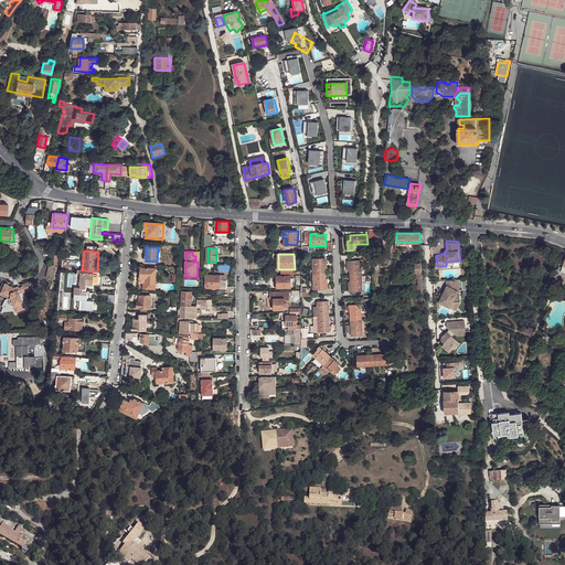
[(63,260),(63,256),(54,256),(54,265),(59,266),(62,266),(63,264),(63,260)]
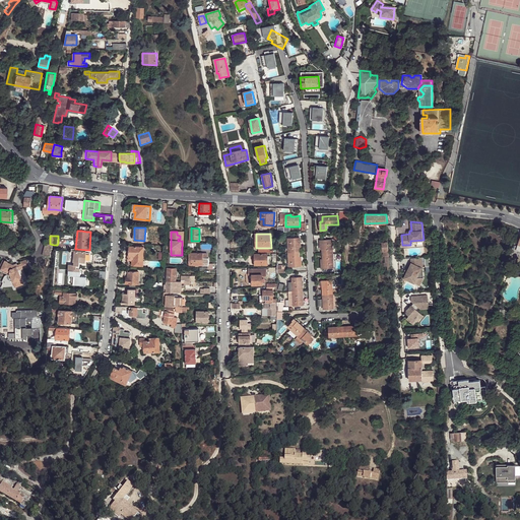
[(288,239),(289,252),(299,252),(299,247),(299,243),(301,243),(301,238),(288,239)]
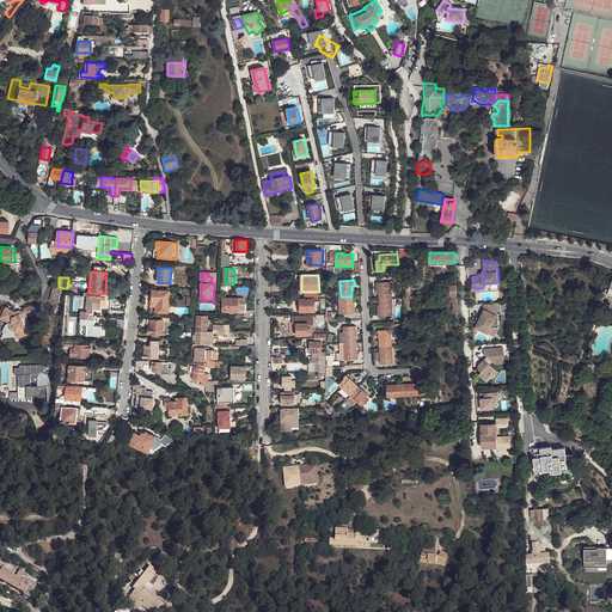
[(380,299),(392,299),(391,282),(378,283),(378,288),(379,288),(380,293),(380,299)]
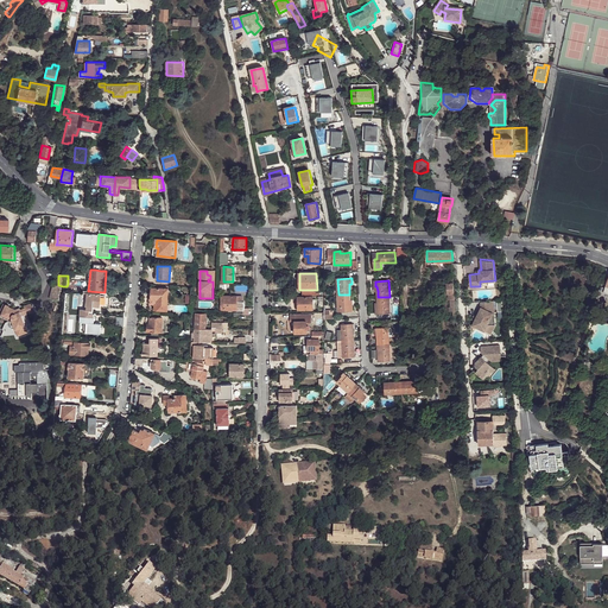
[(456,318),(454,282),(451,283),(447,283),(448,293),(449,293),(450,306),(451,306),(453,318),(456,318)]
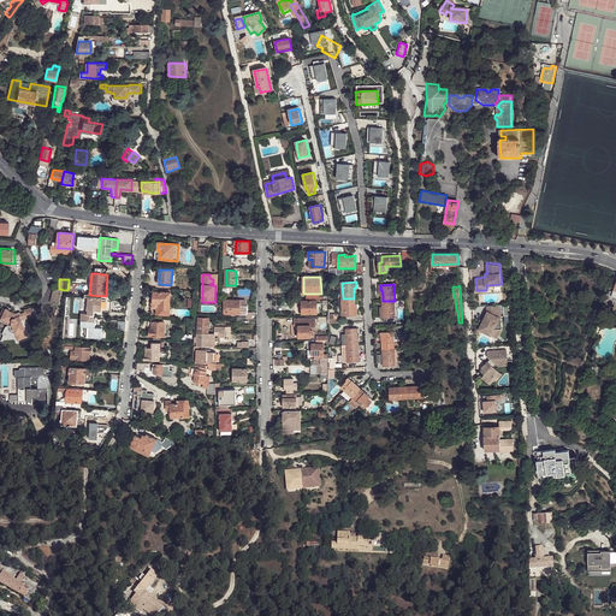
[(59,306),(63,291),(53,289),(49,303),(59,306)]
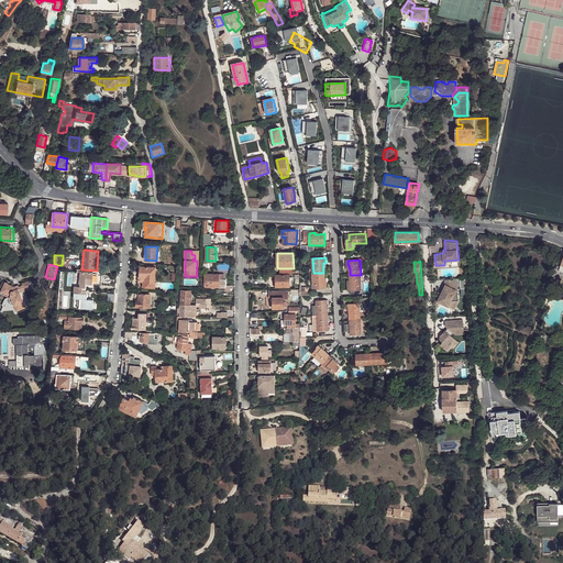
[(140,276),(140,282),(143,282),(143,287),(155,287),(156,267),(141,266),(141,276),(140,276)]
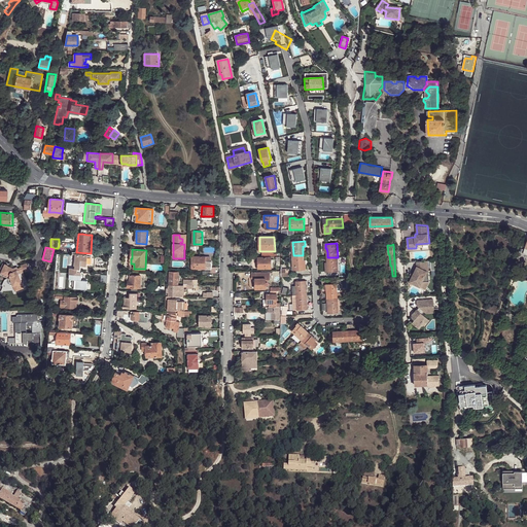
[(75,254),(75,259),(74,266),(75,266),(81,266),(86,267),(88,256),(88,255),(75,254)]
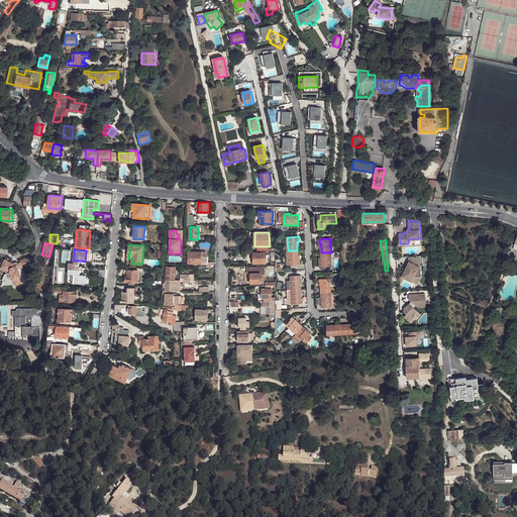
[(297,250),(288,250),(288,265),(300,265),(300,260),(298,260),(298,255),(297,250)]
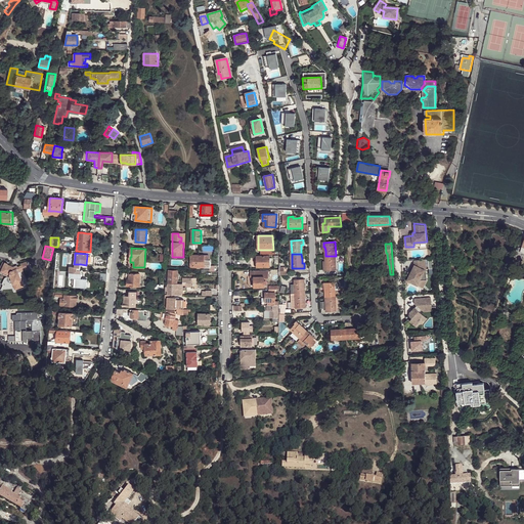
[(204,261),(204,255),(191,255),(191,267),(210,267),(210,261),(207,260),(204,261)]
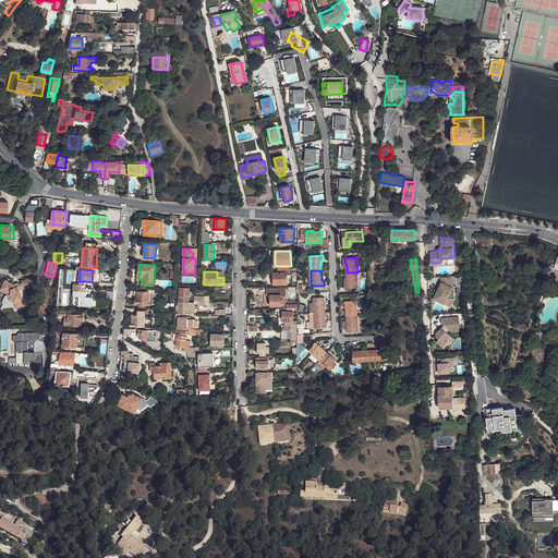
[(288,273),(274,273),(274,283),(287,283),(288,273)]
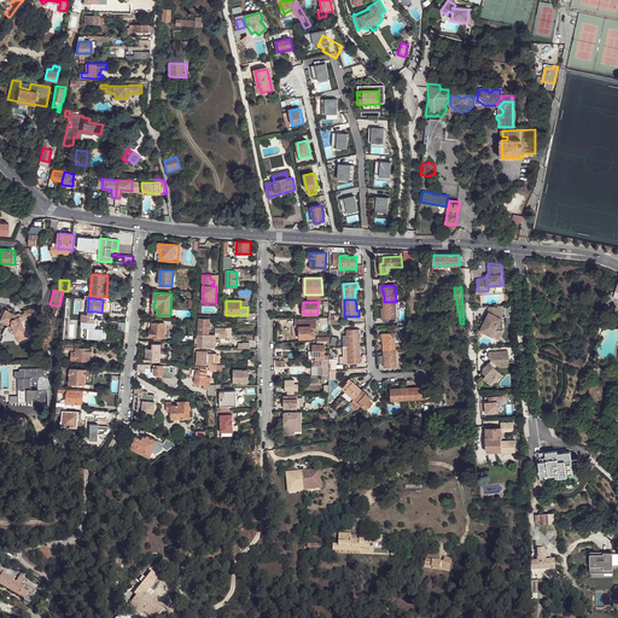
[(397,318),(396,302),(384,302),(384,308),(384,314),(383,314),(383,319),(397,318)]
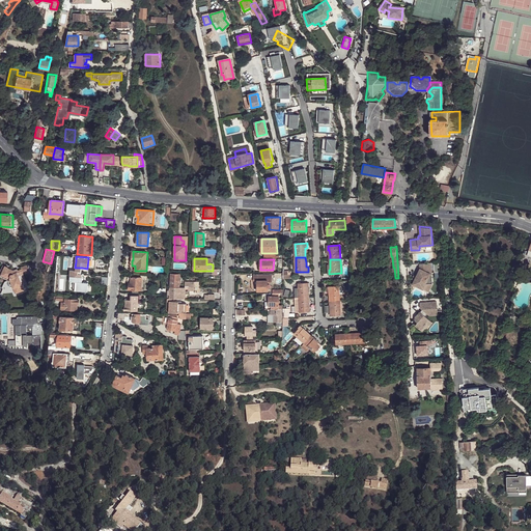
[(427,259),(420,259),(421,263),(418,272),(422,271),(424,263),(428,263),(428,268),(432,270),(431,259),(427,259)]
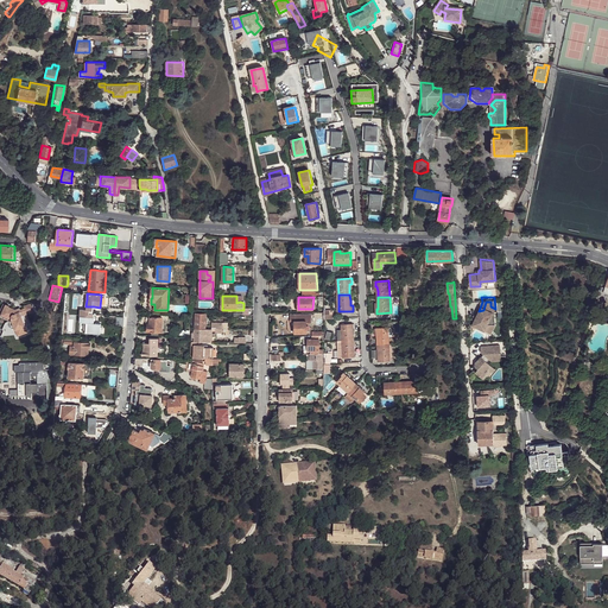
[(486,302),(483,310),(479,311),(479,314),(476,316),(474,316),(473,321),(485,327),(487,321),(495,321),(495,309),(491,306),(491,302),(486,302)]
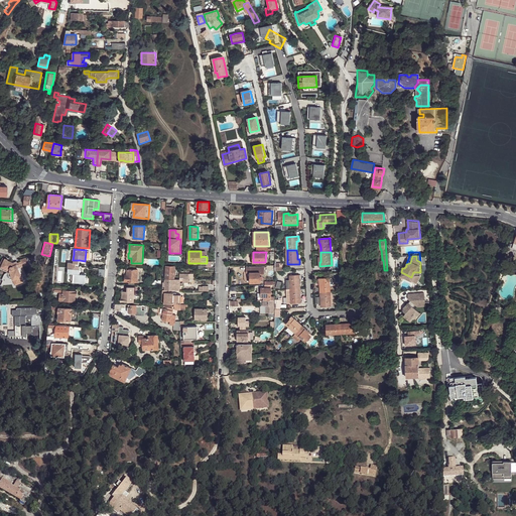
[(10,280),(11,279),(13,278),(15,285),(24,282),(22,277),(19,268),(23,267),(29,264),(27,257),(21,260),(21,261),(18,263),(17,261),(13,263),(5,259),(0,269),(8,273),(5,274),(2,279),(7,281),(8,281),(10,280)]
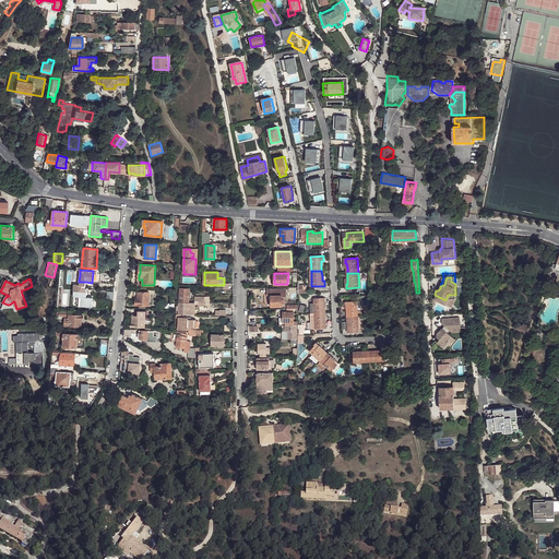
[(85,288),(86,282),(80,282),(80,285),(74,284),(73,296),(86,297),(87,288),(85,288)]
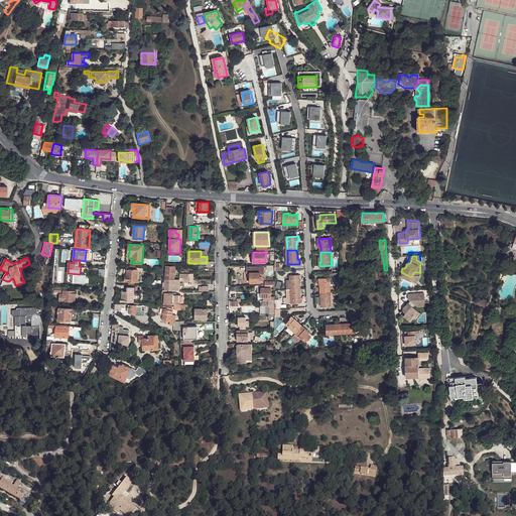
[(167,278),(173,278),(174,278),(175,266),(166,266),(166,278),(167,278)]
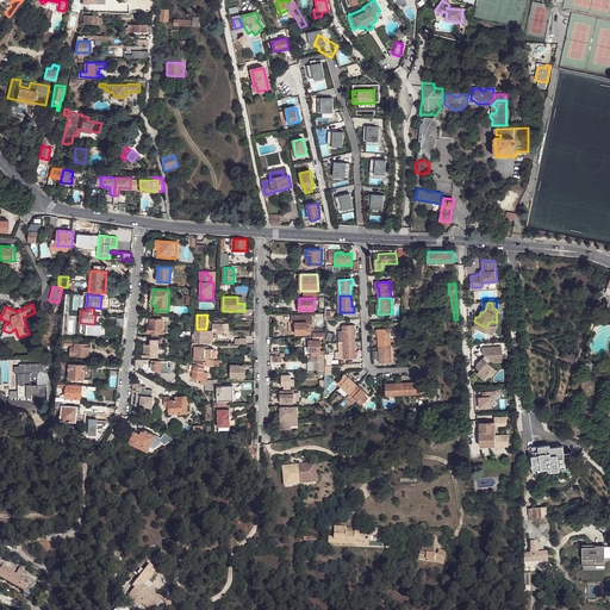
[(153,325),(148,325),(148,332),(162,332),(163,318),(153,318),(153,325)]
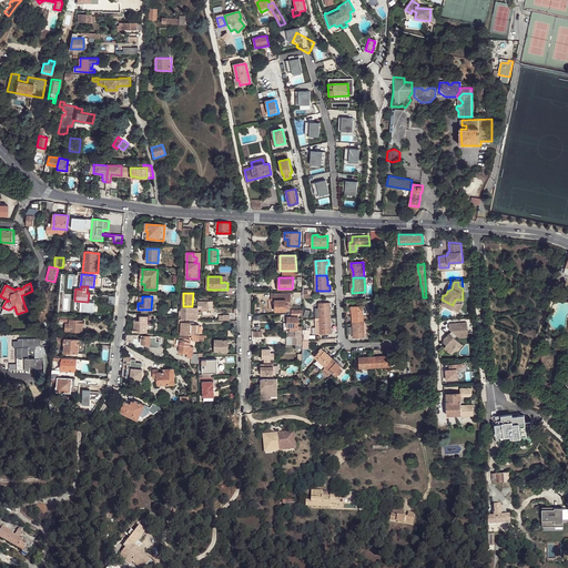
[(286,300),(275,300),(275,311),(287,311),(287,307),(288,307),(288,304),(287,304),(286,301),(286,300)]
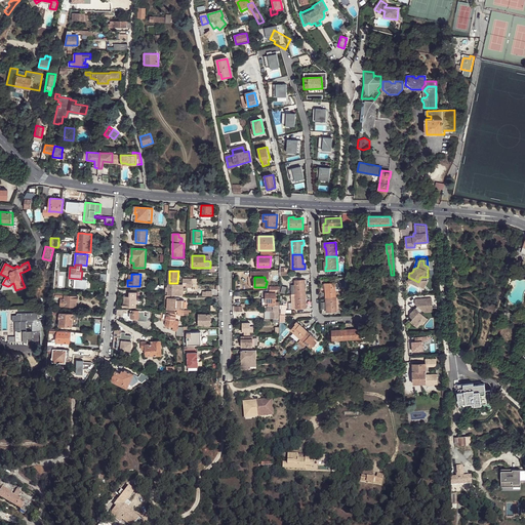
[(420,277),(418,282),(425,285),(428,277),(420,277)]
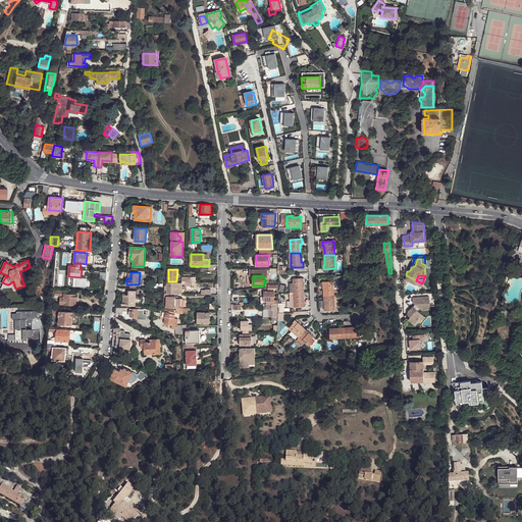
[(294,284),(295,293),(304,293),(303,282),(301,282),(301,278),(294,279),(294,284)]
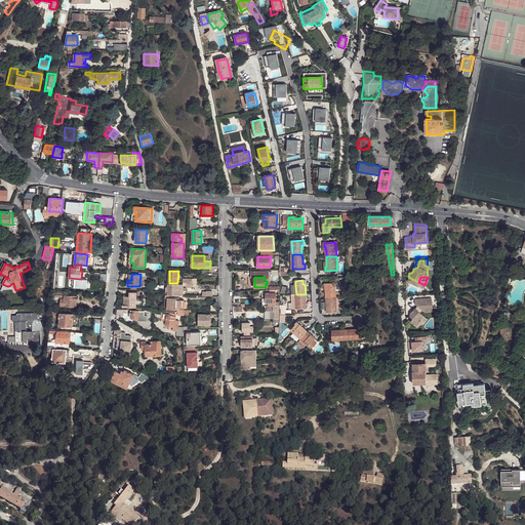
[(169,284),(168,295),(172,295),(177,295),(178,295),(178,290),(184,291),(184,286),(184,284),(177,284),(176,284),(170,283),(169,284)]
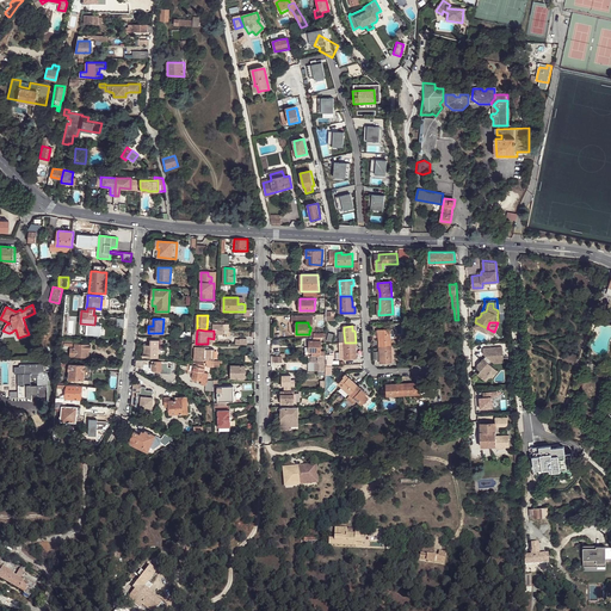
[(390,329),(381,331),(382,335),(380,335),(380,347),(392,346),(390,329)]
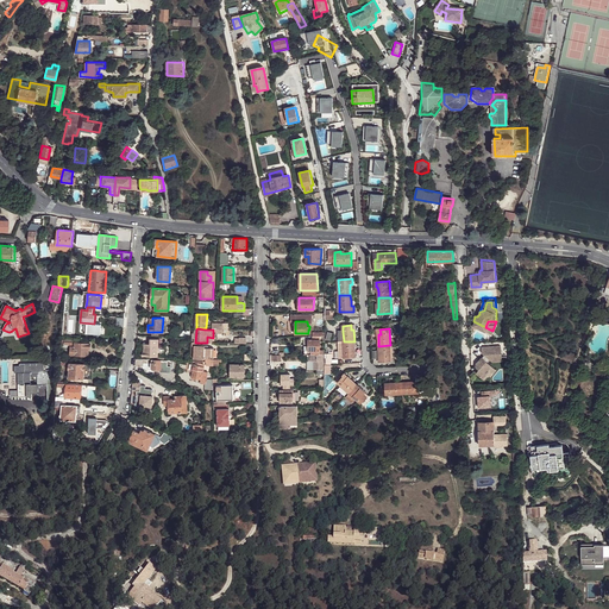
[(73,344),(73,339),(62,338),(62,347),(69,347),(69,344),(73,344)]
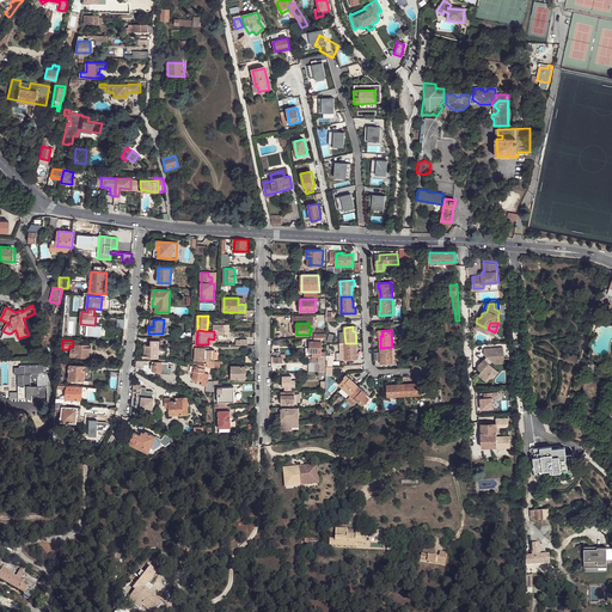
[(151,341),(151,346),(145,346),(145,354),(144,354),(144,357),(159,359),(159,344),(159,341),(151,341)]
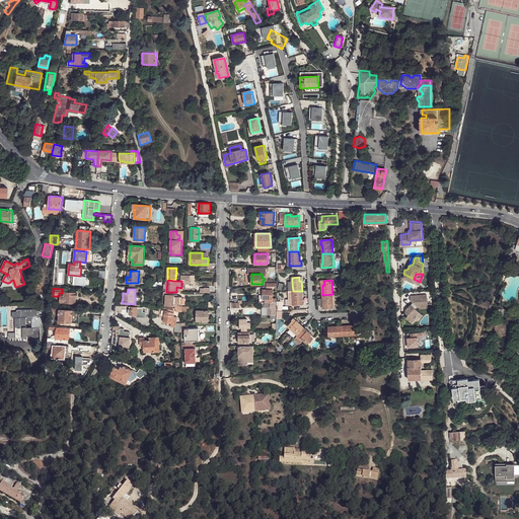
[(273,291),(273,289),(263,289),(263,299),(268,300),(271,299),(273,299),(273,298),(273,291)]
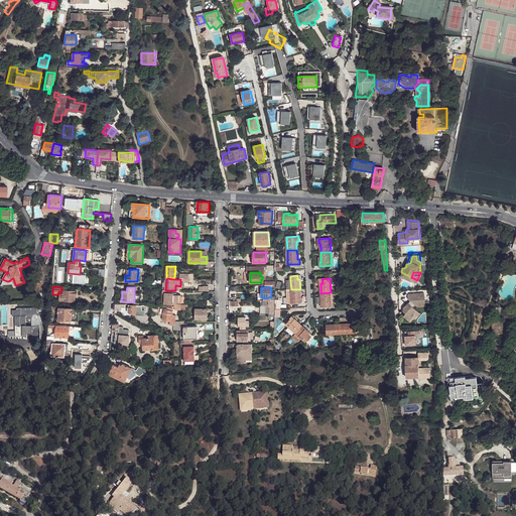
[(300,289),(291,289),(291,303),(299,303),(298,299),(300,299),(300,289)]
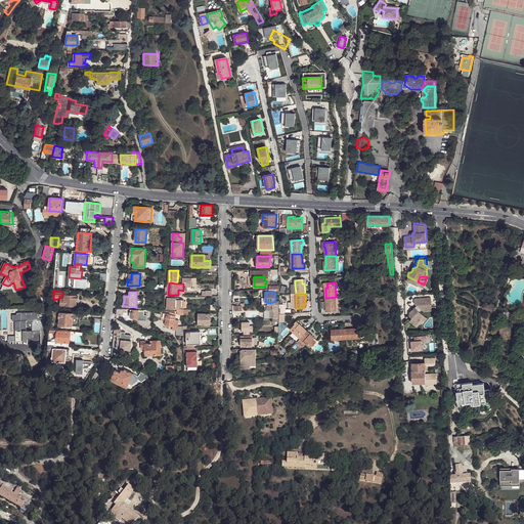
[(60,305),(76,306),(76,304),(77,300),(78,300),(78,296),(64,295),(64,298),(61,298),(60,305)]
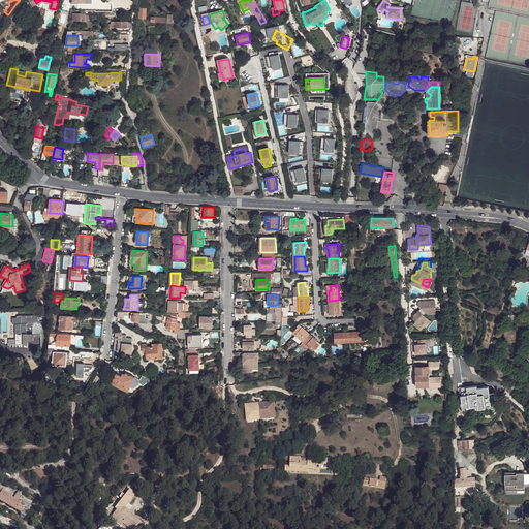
[(174,300),(169,300),(169,311),(178,312),(178,309),(178,303),(178,300),(174,300)]
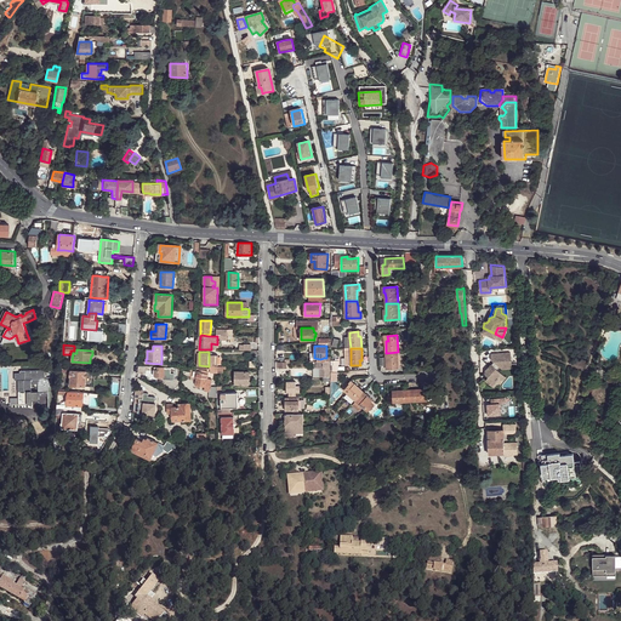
[(398,368),(398,352),(386,353),(386,364),(388,364),(388,369),(398,368)]
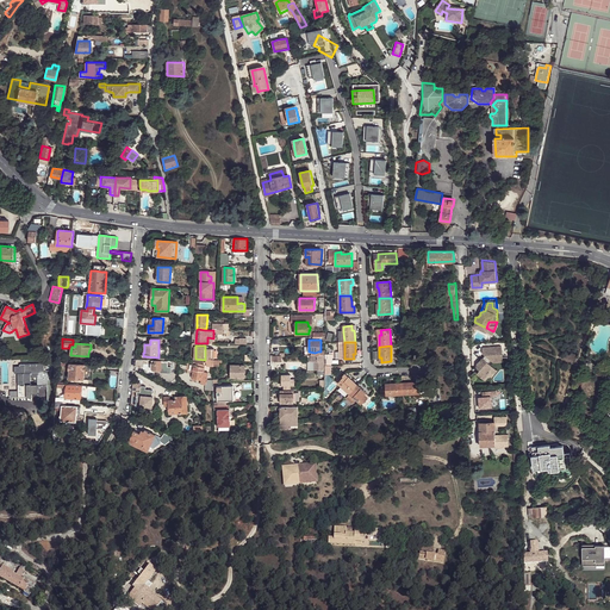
[(493,362),(503,362),(502,347),(483,348),(483,354),(485,355),(478,363),(478,368),(480,371),(478,373),(484,379),(491,372),(490,371),(492,368),(492,366),(489,363),(491,360),(493,362)]
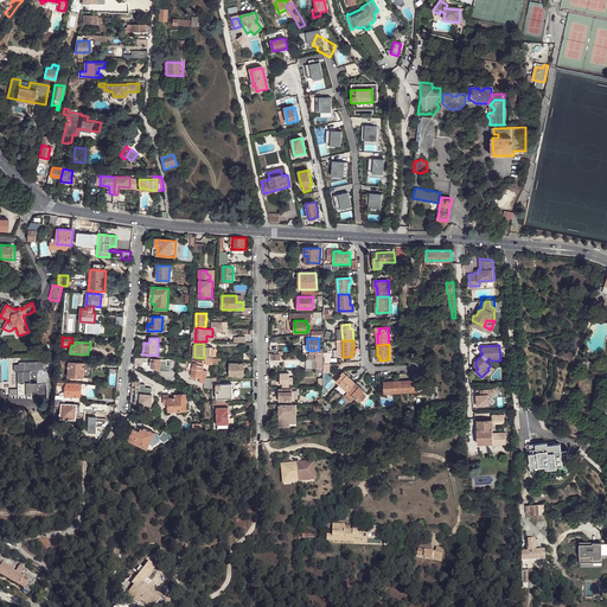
[(323,369),(323,353),(319,353),(311,353),(311,360),(315,360),(314,369),(317,369),(323,369)]
